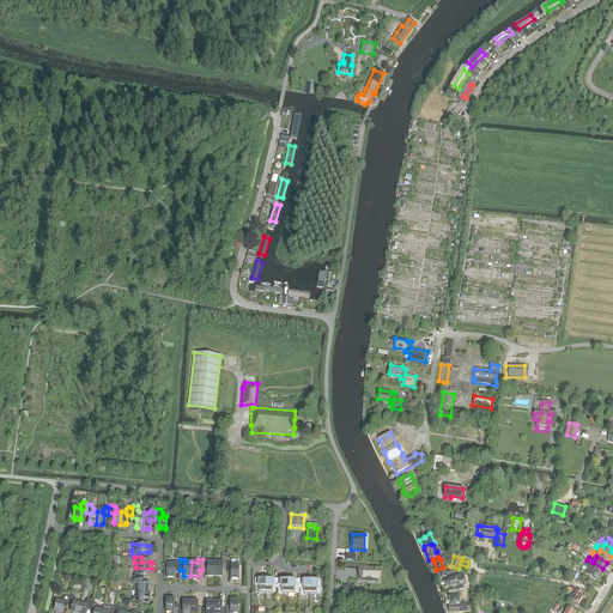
[(208,560),(204,559),(204,570),(207,570),(207,576),(214,576),(214,563),(208,563),(208,560)]
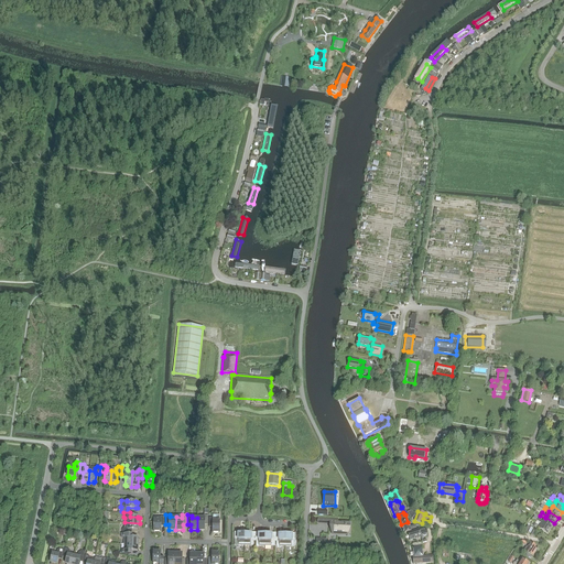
[(208,525),(208,516),(204,516),(204,518),(197,518),(197,530),(204,531),(204,525),(208,525)]
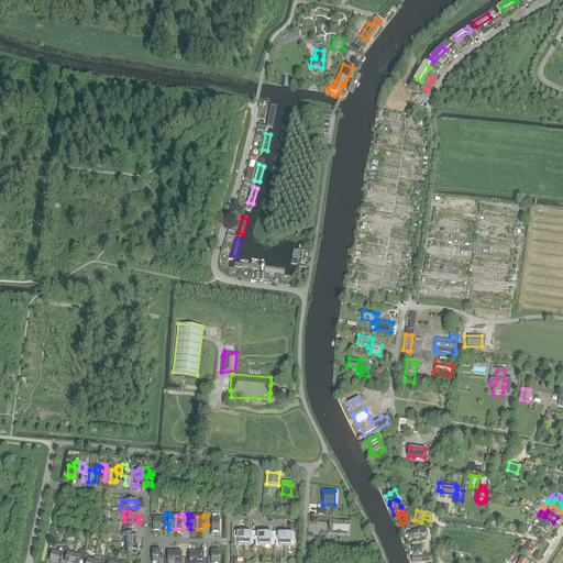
[(219,519),(219,515),(212,515),(212,517),(209,517),(209,527),(212,527),(212,532),(219,532),(219,519)]
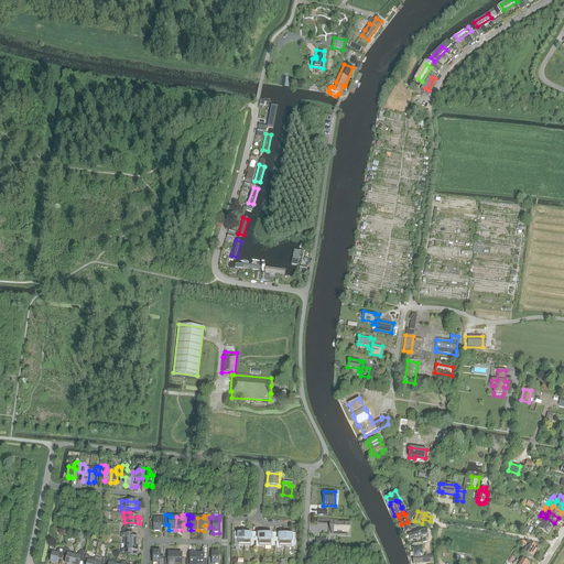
[(164,527),(164,517),(161,517),(161,519),(154,519),(153,532),(161,532),(161,527),(164,527)]
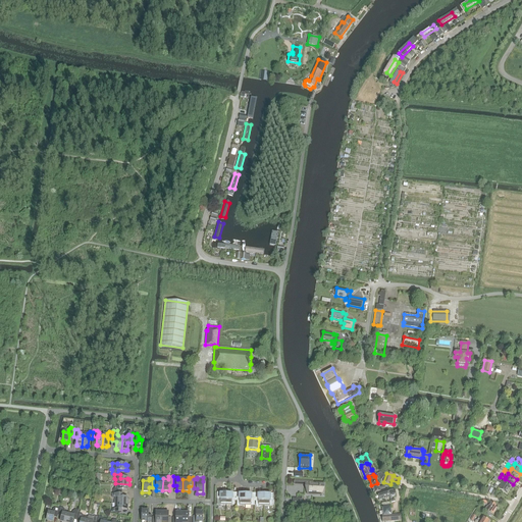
[(498,479),(497,481),(497,482),(501,484),(502,483),(510,489),(513,484),(505,478),(505,479),(503,482),(498,479)]
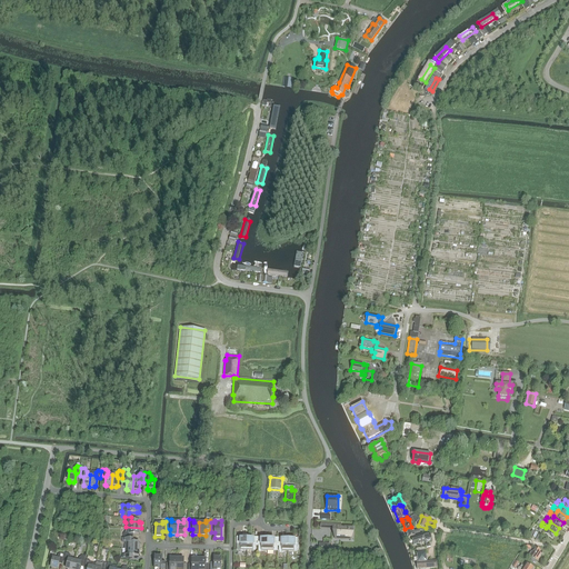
[(335,523),(333,532),(335,532),(335,537),(348,538),(348,533),(352,533),(352,531),(352,528),(353,528),(353,527),(345,527),(345,528),(341,528),(341,523),(335,523)]
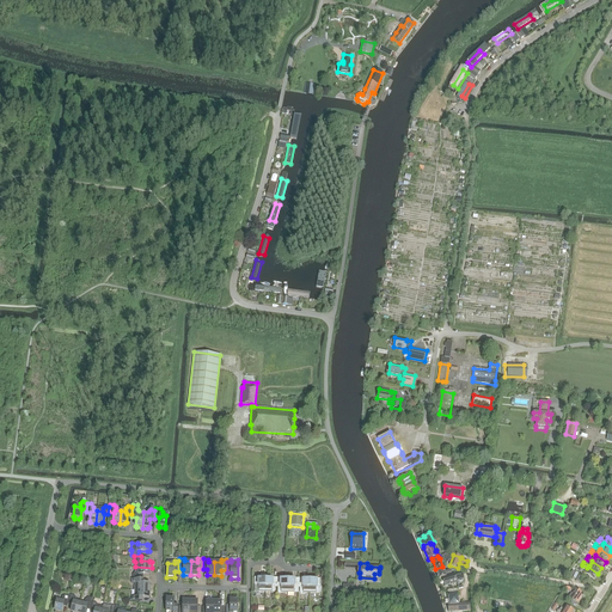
[(141,574),(150,575),(150,574),(152,574),(152,568),(135,567),(135,573),(133,574),(133,579),(141,579),(141,574)]
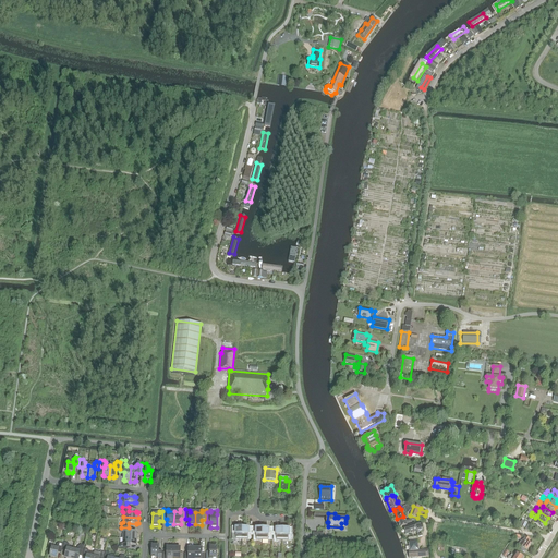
[(403,517),(397,519),(399,528),(407,525),(407,524),(412,522),(411,519),(405,521),(403,517)]
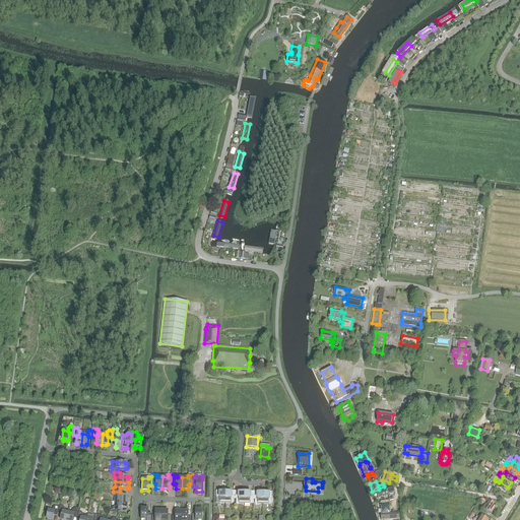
[(500,481),(499,482),(497,485),(492,481),(490,484),(496,488),(497,488),(505,493),(508,488),(500,481)]
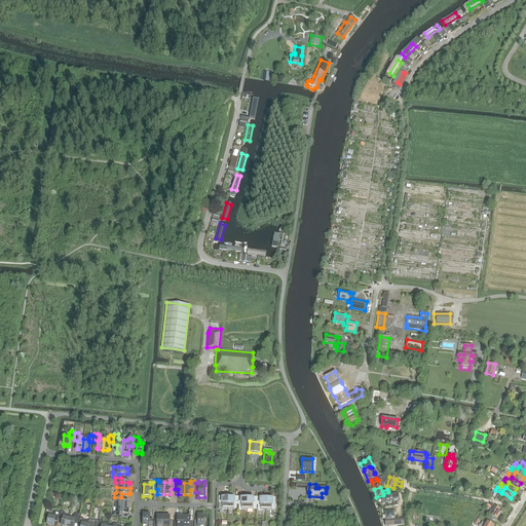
[(384,496),(380,497),(382,503),(385,502),(386,503),(386,502),(392,500),(392,502),(400,500),(398,493),(391,495),(390,493),(384,495),(384,496)]
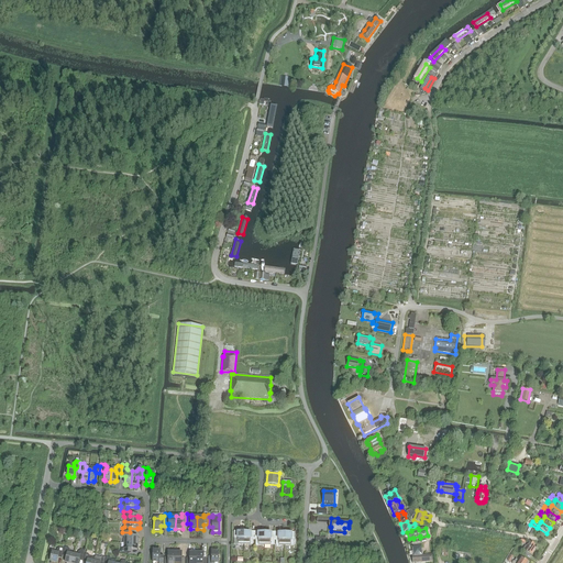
[(233,544),(244,544),(244,532),(239,532),(239,531),(234,531),(233,544)]
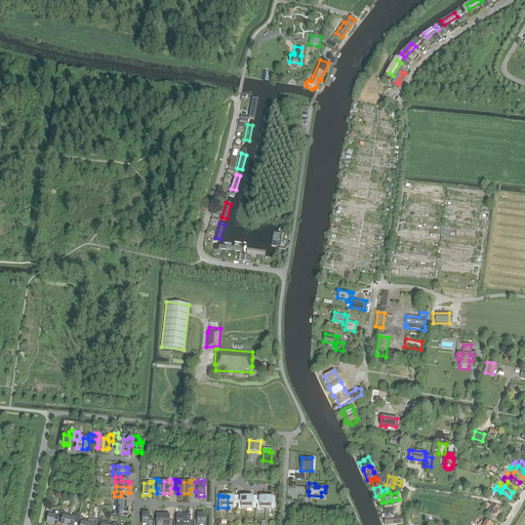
[(228,496),(228,508),(236,508),(236,503),(237,503),(237,495),(233,495),(233,497),(228,496)]
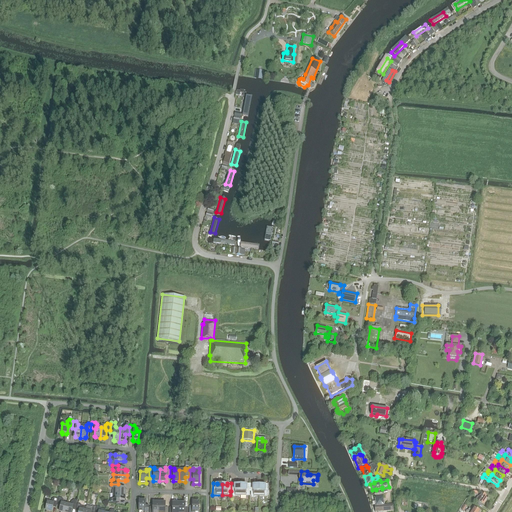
[(231,483),(231,491),(232,491),(232,495),(234,496),(235,496),(240,496),(241,485),(235,485),(235,483),(231,483)]
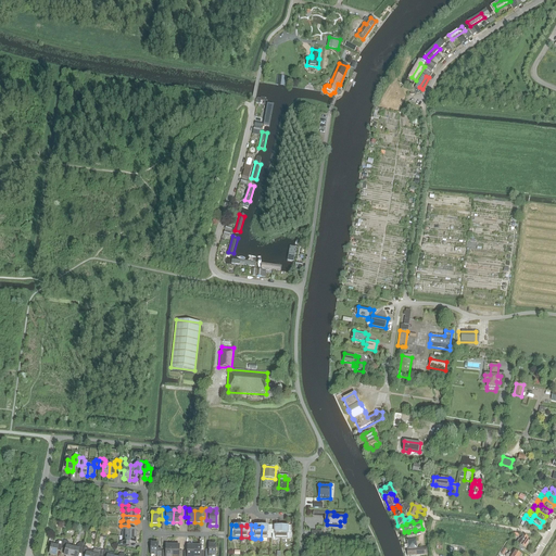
[(267,527),(262,527),(261,539),(272,539),(272,533),(272,526),(267,526),(267,527)]
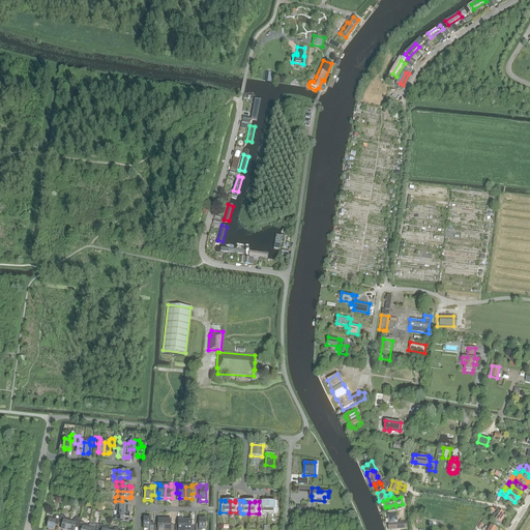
[(259,508),(260,508),(260,513),(268,513),(268,502),(263,502),(263,501),(259,501),(259,508)]
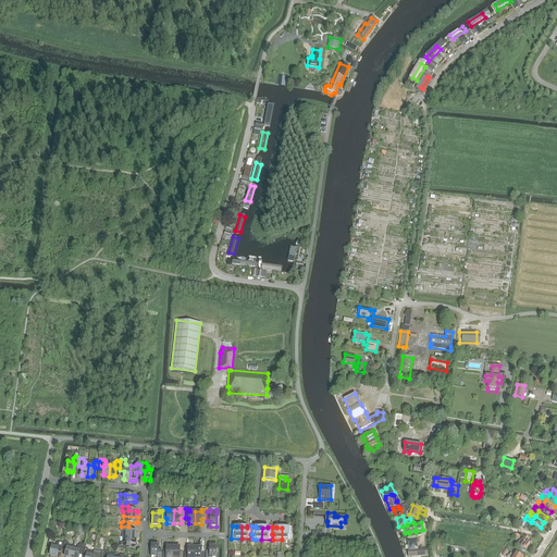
[(293,536),(293,534),(292,534),(292,527),(287,527),(287,528),(282,528),(282,540),(288,540),(289,540),(291,540),(292,539),(293,537),(293,536)]
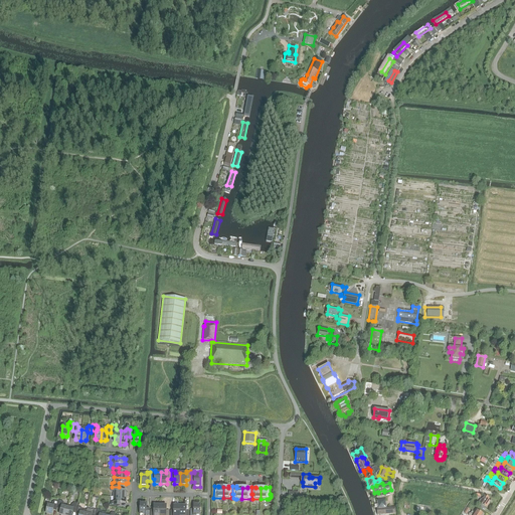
[(111,491),(113,493),(113,497),(127,497),(127,492),(126,492),(126,491),(121,491),(121,488),(111,488),(111,491)]
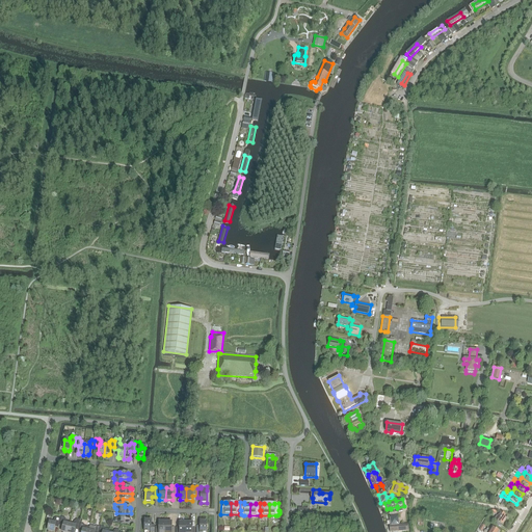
[(497,516),(494,521),(497,523),(498,522),(502,525),(506,519),(504,517),(506,514),(501,511),(497,516)]
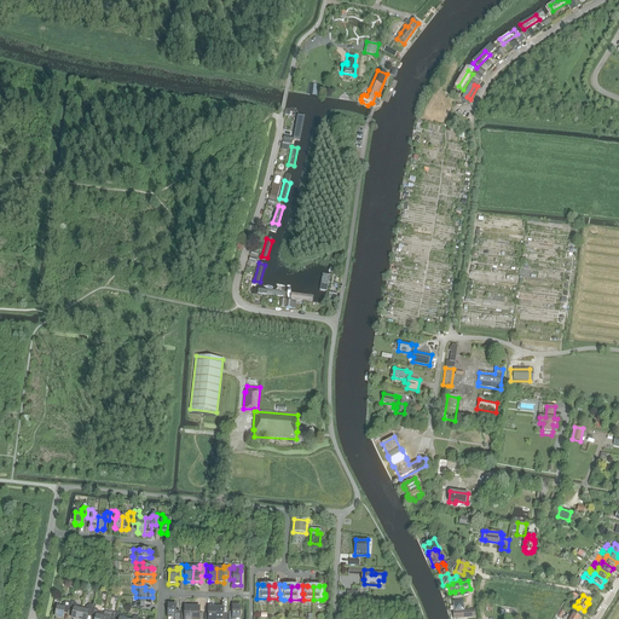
[(134,608),(142,608),(145,608),(145,605),(150,605),(150,603),(152,603),(152,597),(136,597),(136,602),(134,605),(133,605),(133,608),(134,608)]
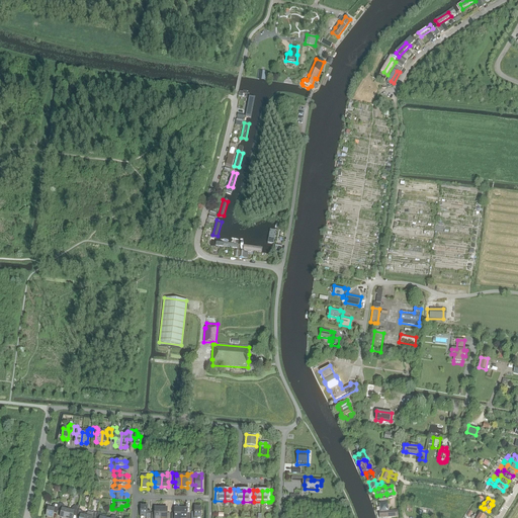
[(46,517),(51,517),(52,517),(54,511),(57,512),(59,505),(56,504),(53,505),(52,509),(49,508),(47,517),(46,517)]
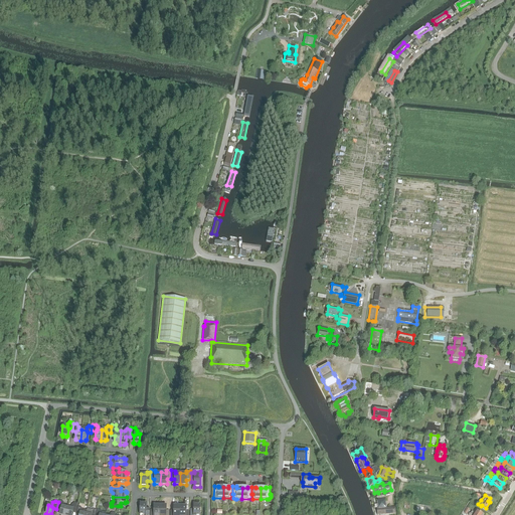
[(64,503),(62,502),(59,501),(58,507),(61,508),(59,514),(60,514),(65,514),(67,507),(63,506),(64,503)]
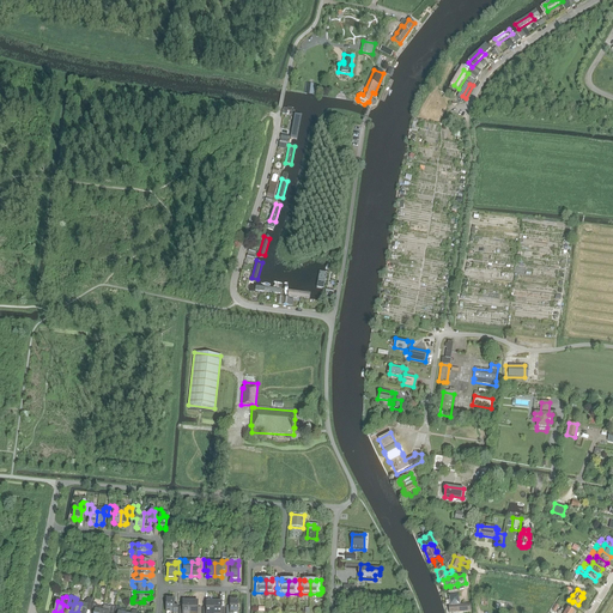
[(90,608),(92,600),(89,599),(85,601),(84,605),(80,604),(78,612),(85,612),(86,608),(90,608)]
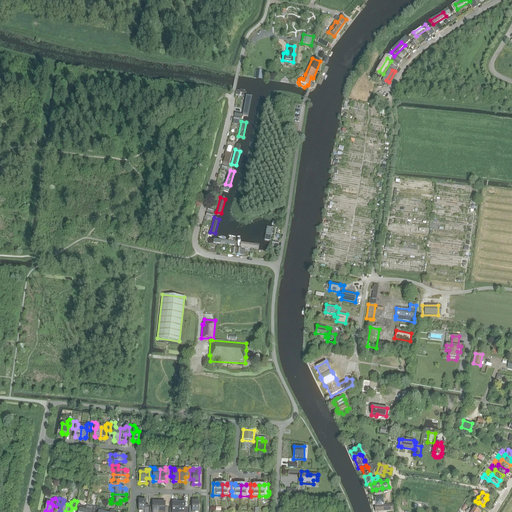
[(145,505),(145,500),(139,500),(139,511),(145,511),(144,511),(148,511),(148,505),(145,505)]
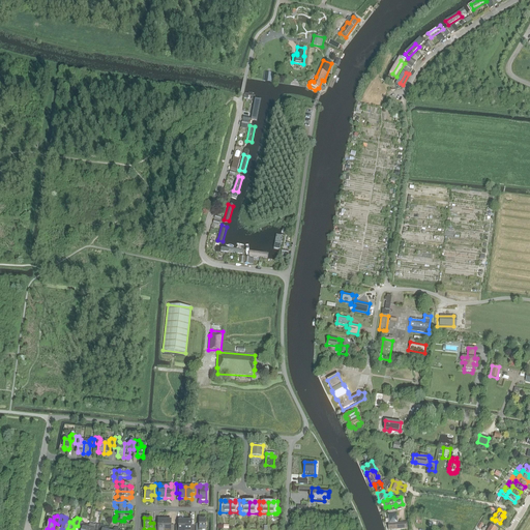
[(205,529),(206,519),(199,519),(199,524),(196,524),(195,529),(205,529)]
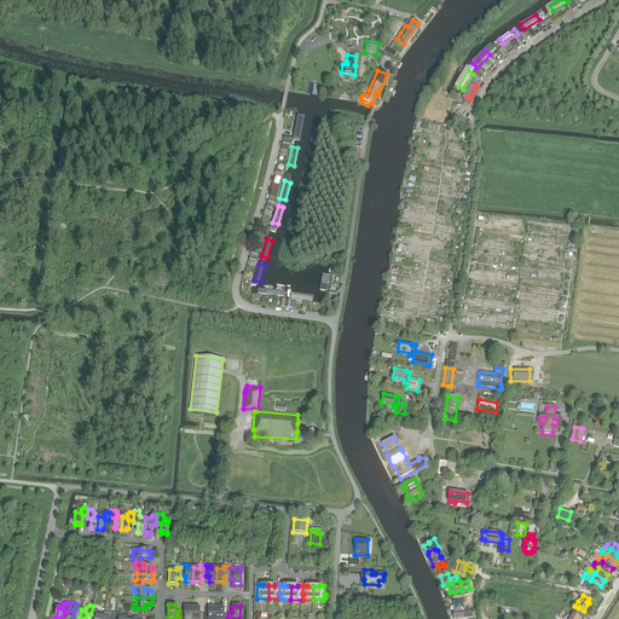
[(191,618),(192,607),(185,607),(185,613),(180,613),(180,618),(191,618)]
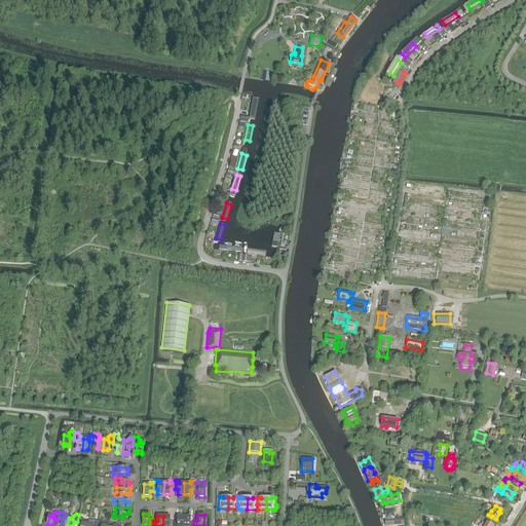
[(173,525),(173,522),(170,521),(170,517),(163,516),(162,525),(173,525)]
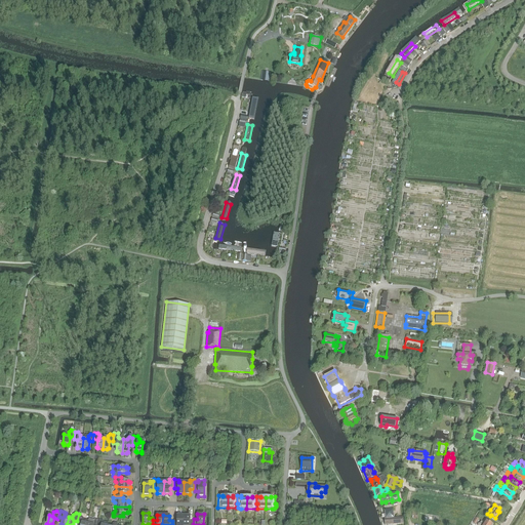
[(183,524),(184,516),(177,516),(176,521),(173,521),(173,524),(183,524)]
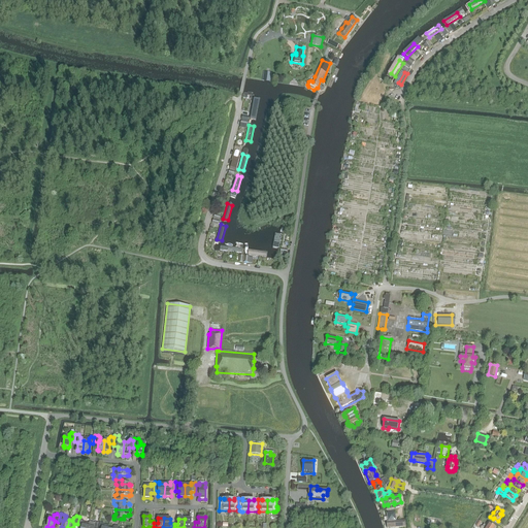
[(185,519),(184,527),(193,527),(194,524),(191,524),(191,519),(185,519)]
